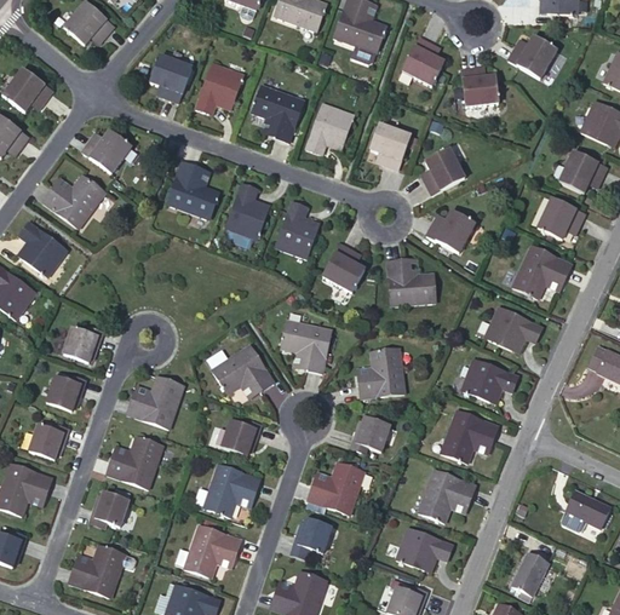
[(229,0),(256,10),(259,0),(229,0)]
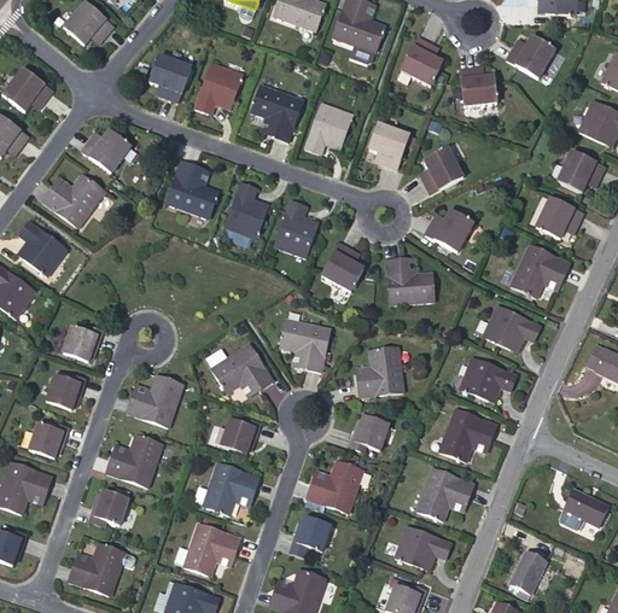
[(279,0),(274,16),(316,30),(325,3),(318,0),(279,0)]
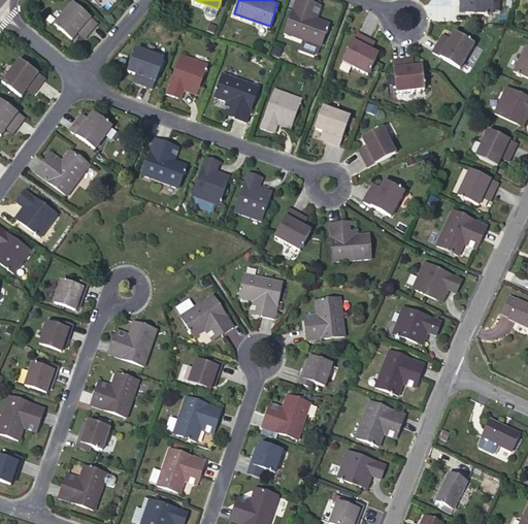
[(306,12),(310,0),(296,0),(285,31),(321,44),(329,21),(316,15),(306,12)]
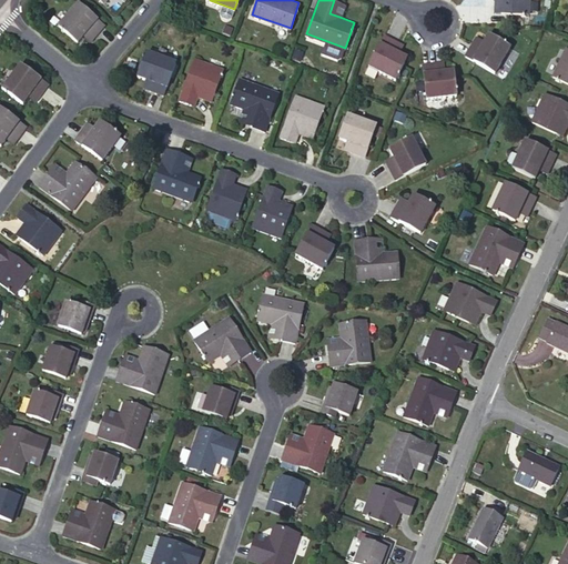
[(344,4),(334,0),(330,13),(340,17),(344,4)]
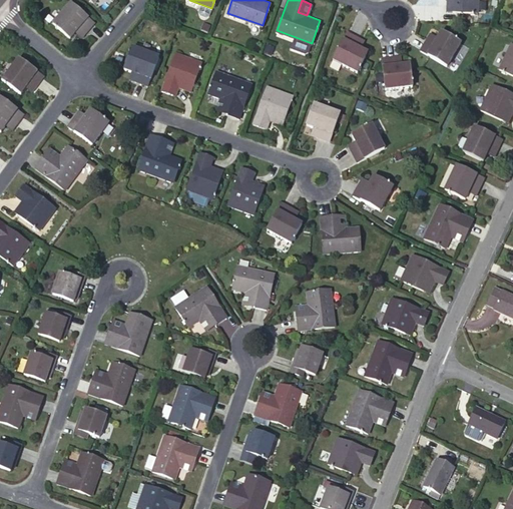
[(454,0),(453,10),(478,11),(479,0),(454,0)]
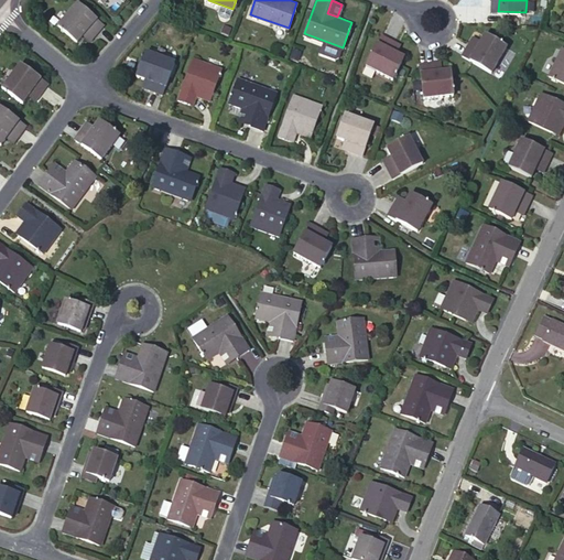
[(77,40),(84,32),(87,29),(94,34),(104,23),(78,1),(58,23),(77,40)]
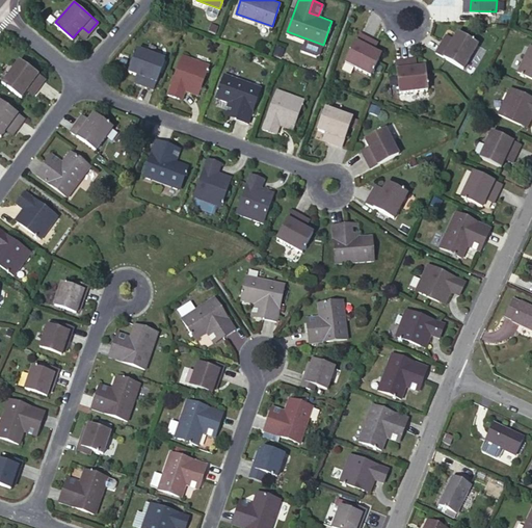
[(82,27),(79,30),(85,36),(88,32),(82,27)]
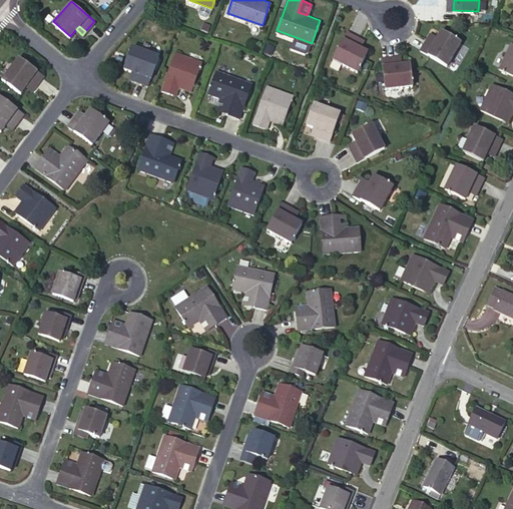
[(442,29),(437,37),(435,41),(428,37),(421,48),(447,64),(461,41),(442,29)]
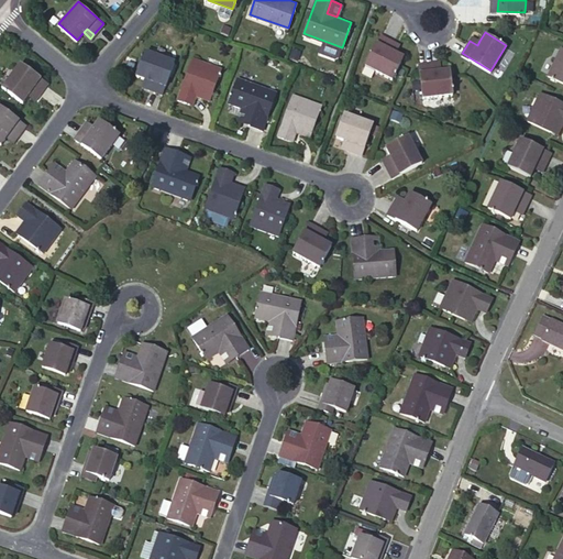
[(403,55),(395,51),(390,48),(394,41),(382,34),(366,64),(393,77),(403,55)]
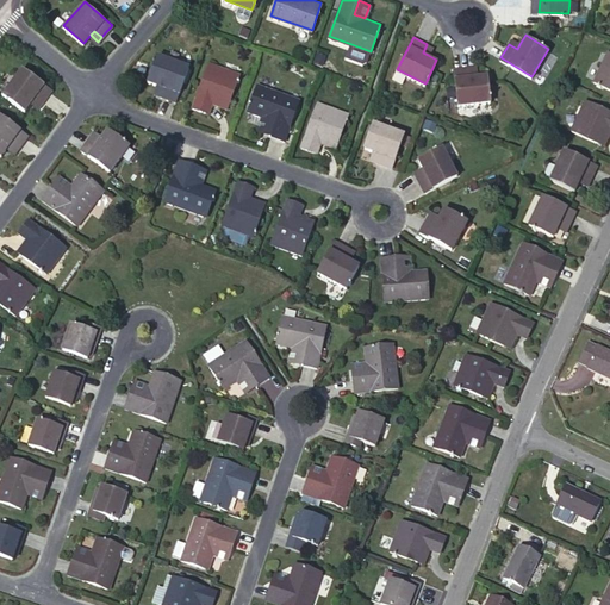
[(517,49),(520,44),(512,39),(509,44),(517,49)]
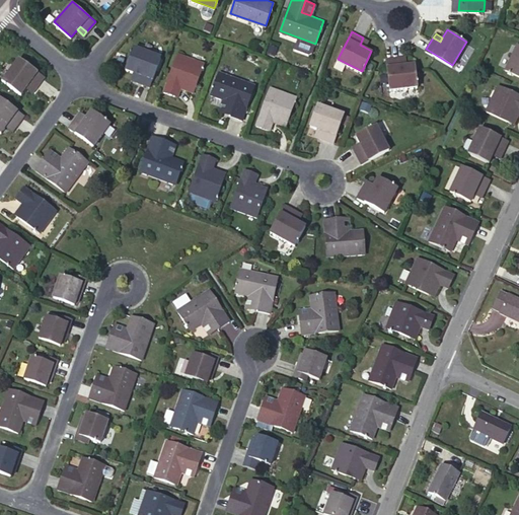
[(360,45),(364,47),(368,40),(363,38),(360,45)]
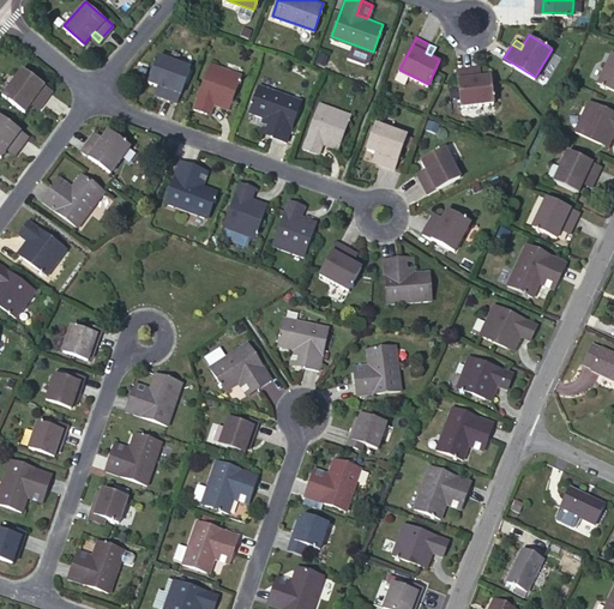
[(599,80),(613,88),(613,52),(612,52),(599,80)]
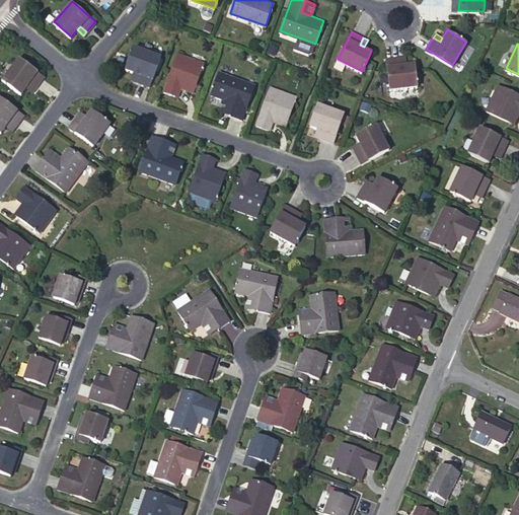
[(127,68),(135,71),(140,72),(137,80),(150,84),(159,56),(135,47),(127,68)]
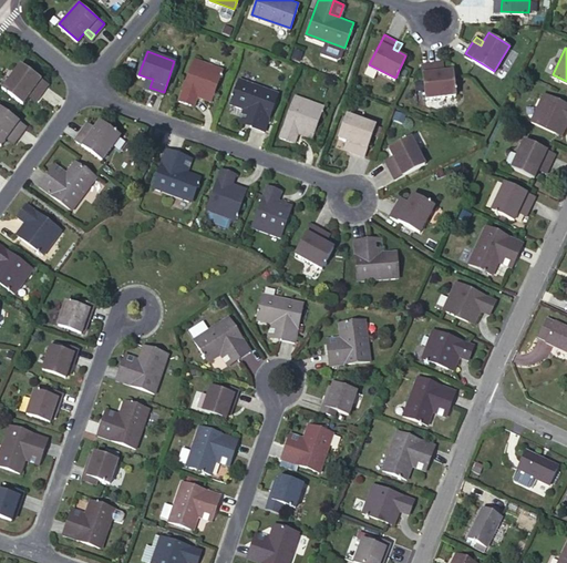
[(194,104),(198,94),(199,89),(214,93),(223,68),(194,57),(179,99),(194,104)]
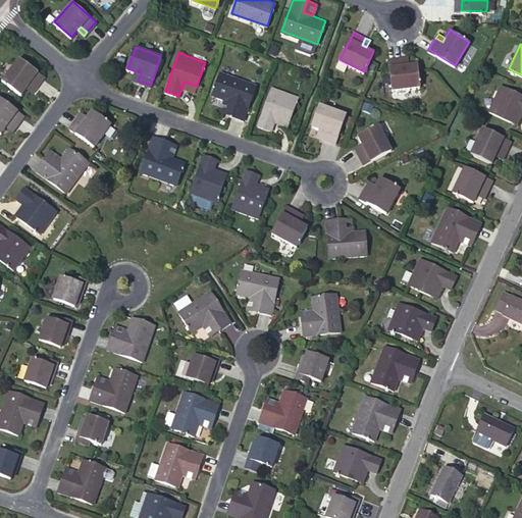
[(21,93),(27,86),(30,82),(36,86),(44,75),(18,57),(3,79),(21,93)]
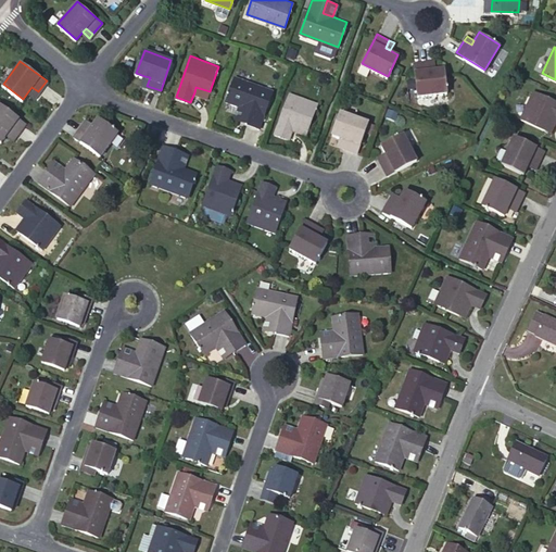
[(444,67),(436,69),(430,70),(428,61),(415,62),(419,95),(447,91),(444,67)]
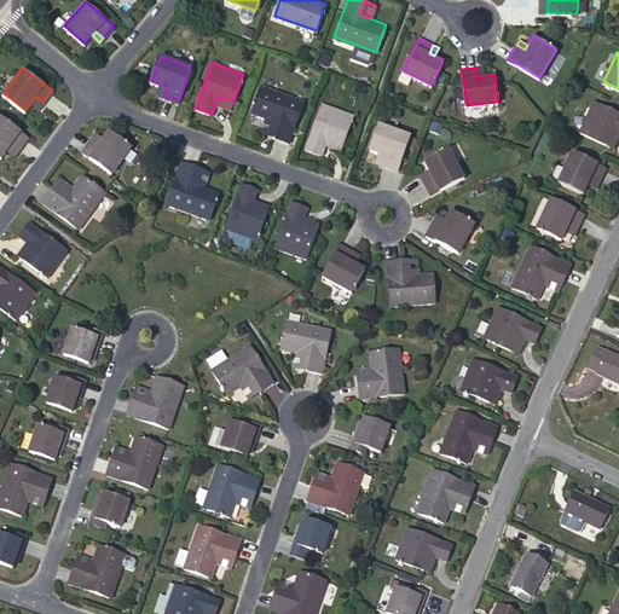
[(252,111),(267,117),(278,121),(273,135),(288,142),(304,99),(261,84),(252,111)]
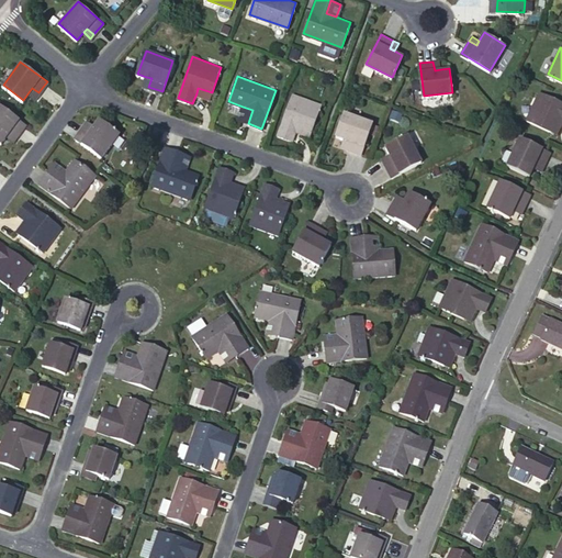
[(32,88),(29,92),(35,98),(38,92),(32,88)]
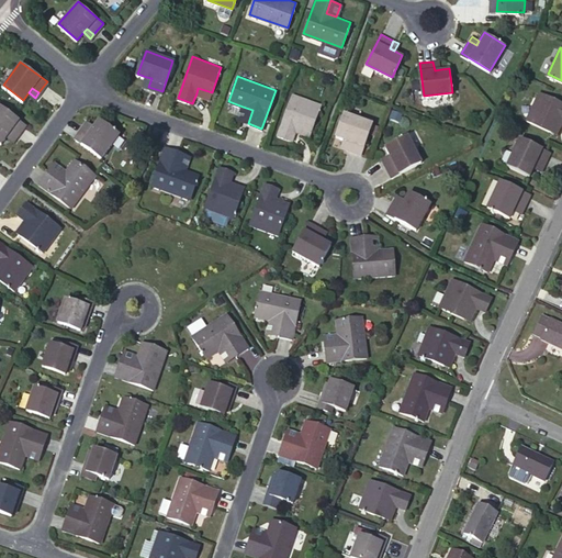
[(198,88),(197,93),(210,98),(212,92),(198,88)]
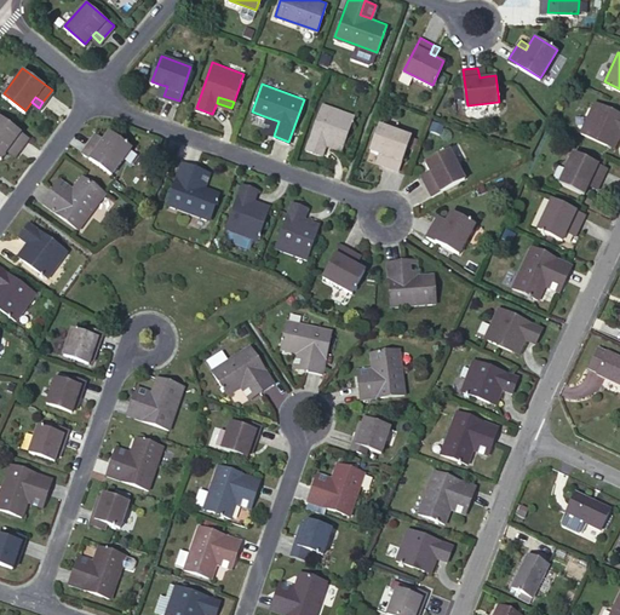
[(581,131),(608,143),(615,128),(619,130),(619,111),(595,102),(581,131)]
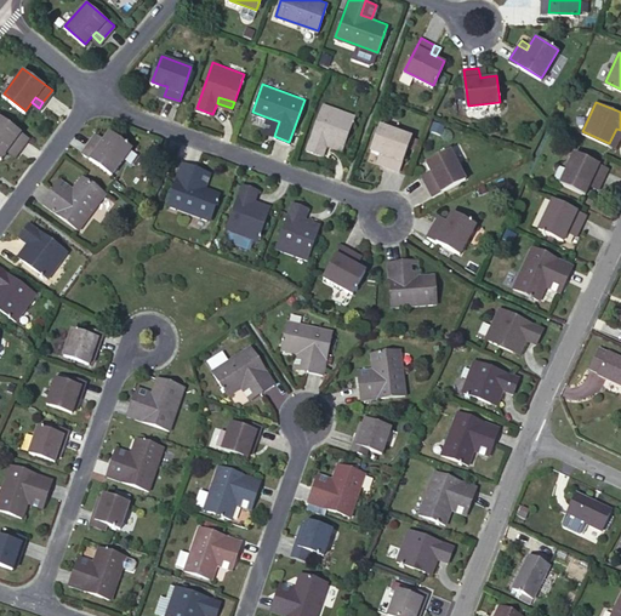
[(323,154),(326,143),(329,137),(345,142),(354,114),(324,103),(307,148),(323,154)]
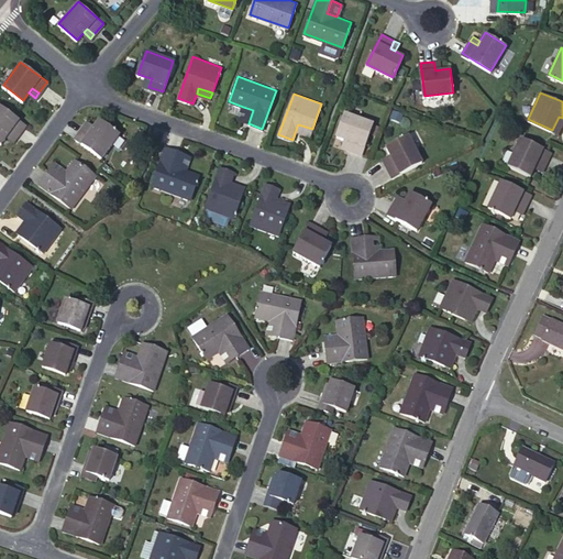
[(0,141),(1,143),(7,135),(10,131),(17,135),(25,123),(0,105),(0,141)]
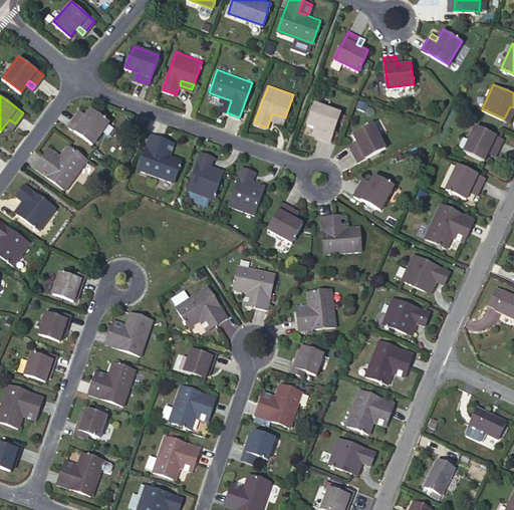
[(231,100),(222,97),(218,109),(227,112),(231,100)]
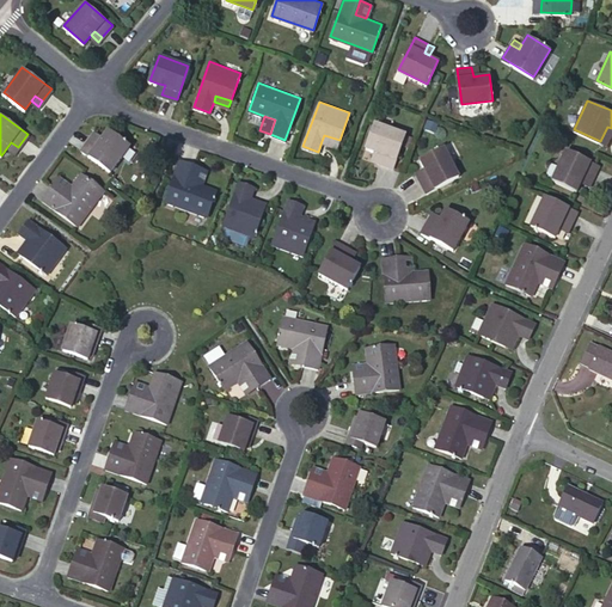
[(381,152),(378,161),(393,166),(404,133),(374,122),(366,147),(375,151),(381,152)]
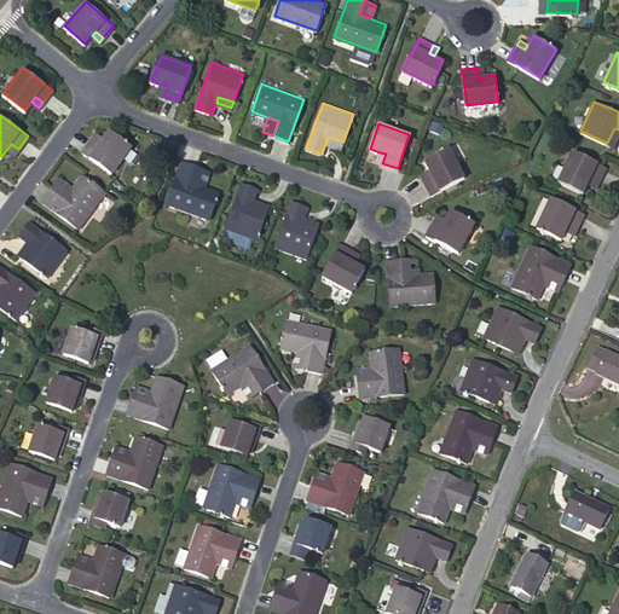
[(618,129),(614,128),(607,143),(613,145),(618,133),(618,129)]
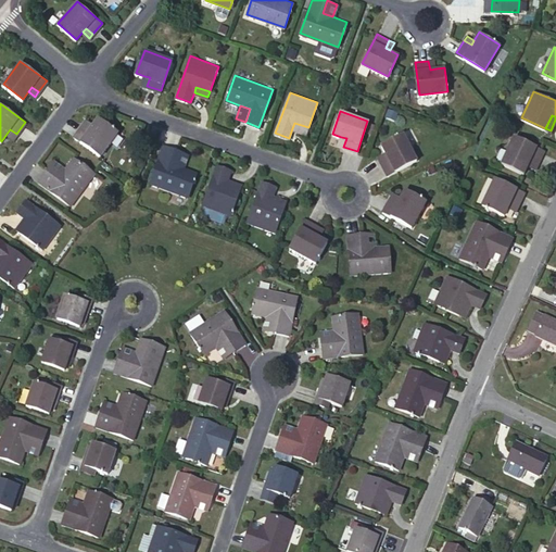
[(98,116),(92,124),(89,128),(83,123),(74,135),(100,154),(117,130),(98,116)]
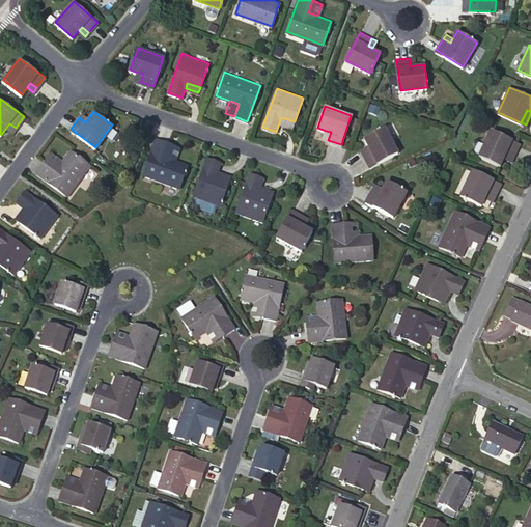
[(85,122),(88,118),(82,113),(79,117),(85,122)]
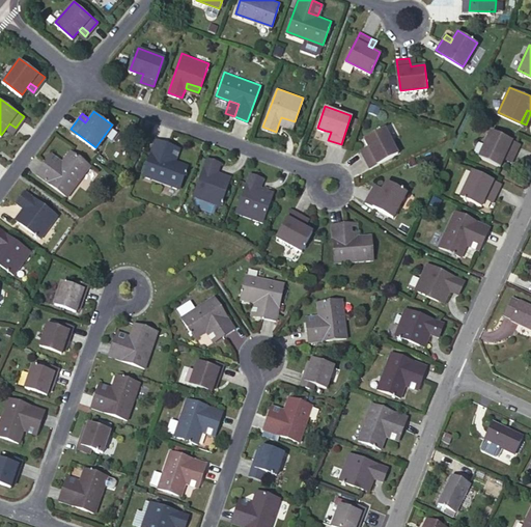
[(281,117),(279,122),(292,127),(295,121),(281,117)]
